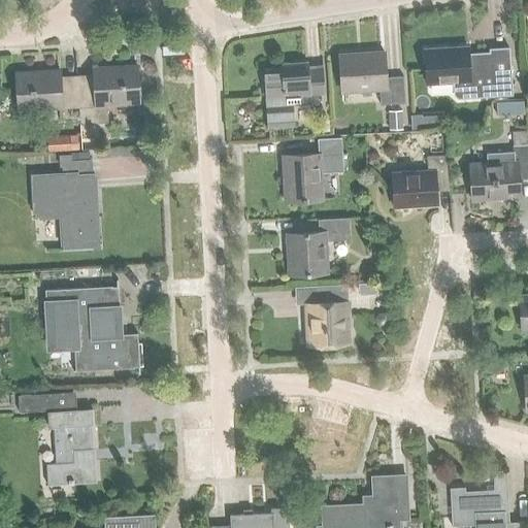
[(467,46),(424,50),(426,85),(453,83),(454,95),(458,99),(512,95),(508,47),(489,50),(489,53),(468,54),(467,46)]
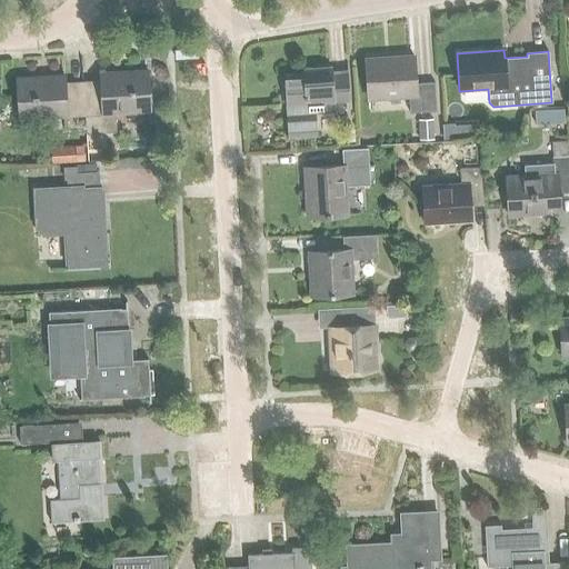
[(437,110),(435,82),(416,83),(413,56),(365,59),(369,98),(410,95),(411,111),(437,110)]
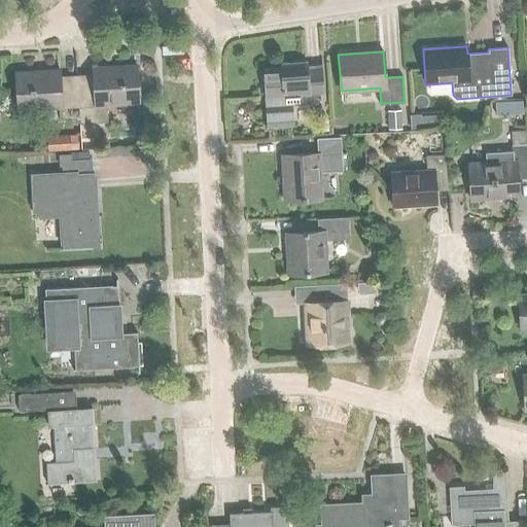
[(280,68),(262,69),(267,128),(293,126),(292,106),(318,104),(317,95),(323,95),(322,67),(310,68),(309,66),(307,66),(305,63),(305,62),(280,63),(280,68)]
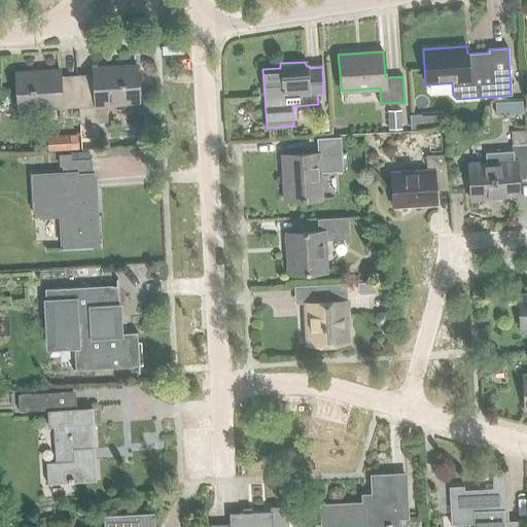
[(73,77),(75,107),(77,107),(78,123),(107,121),(106,102),(138,101),(135,63),(93,66),(94,77),(73,77)]
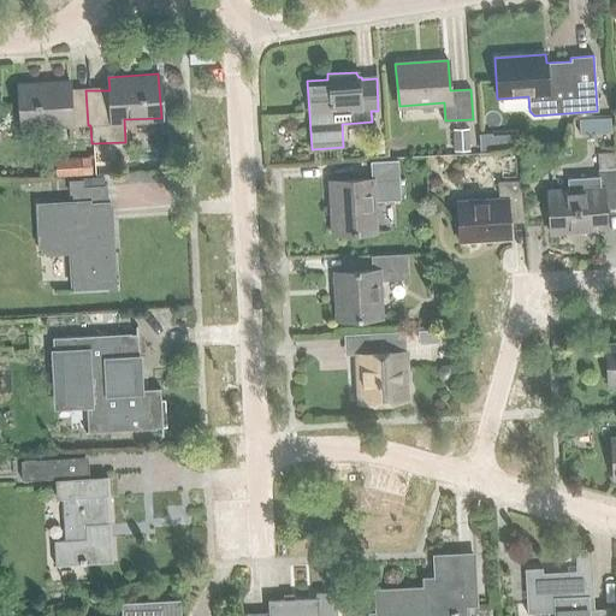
[(70,125),(88,125),(86,90),(67,92),(67,78),(17,80),(21,123),(69,120),(70,125)]
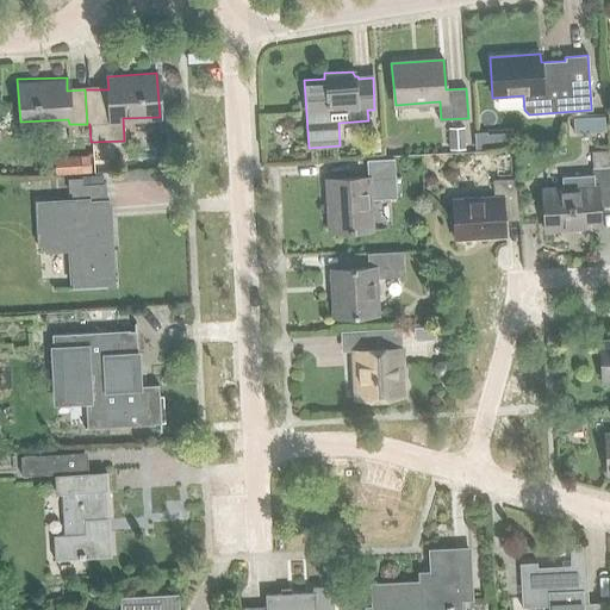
[(582,118),(572,118),(573,134),(583,134),(582,118)]
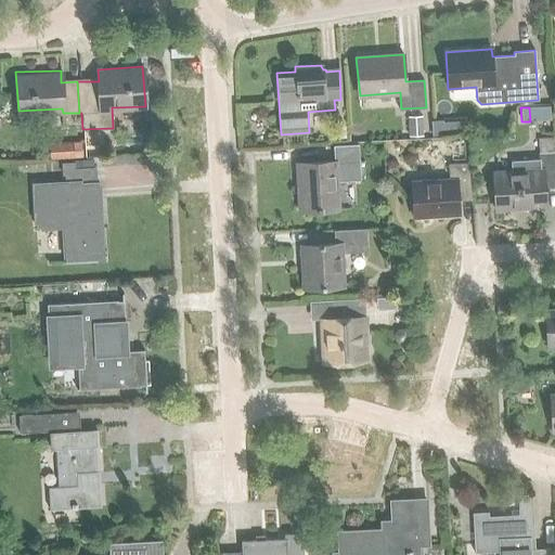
[(408,117),(409,137),(423,136),(422,116),(408,117)]
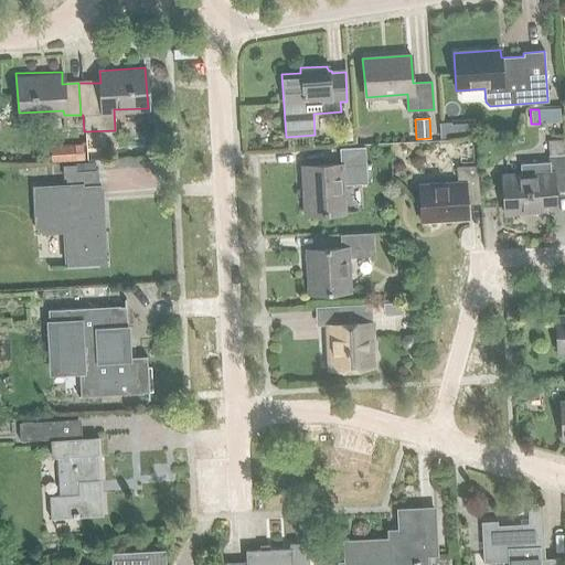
[(465,137),(465,124),(450,125),(450,121),(438,123),(439,139),(465,137)]
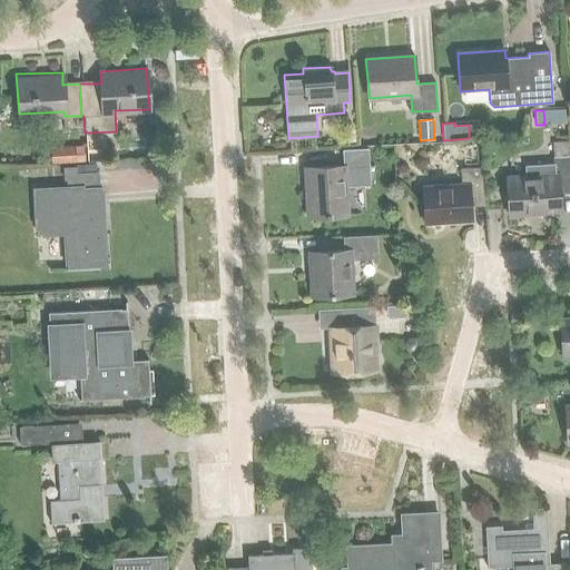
[(354,145),(353,129),(340,130),(341,146),(354,145)]
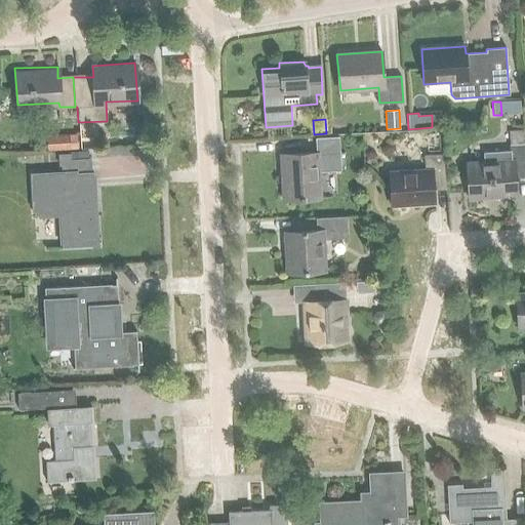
[(514,199),(512,178),(524,177),(524,170),(523,144),(522,129),(509,130),(510,145),(508,145),(508,151),(481,153),(482,160),(468,161),(472,201),(514,199)]
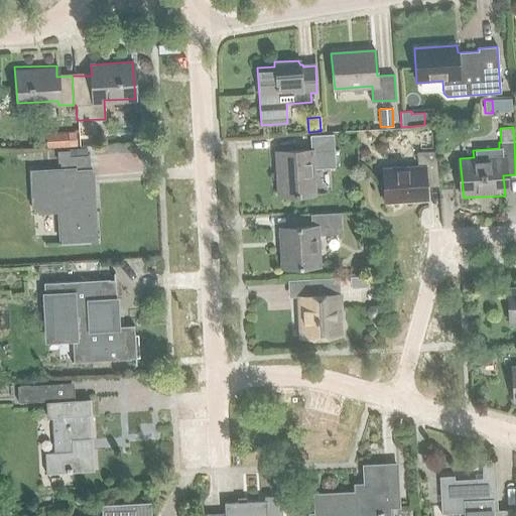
[(46,148),(77,146),(77,132),(45,134),(46,148)]
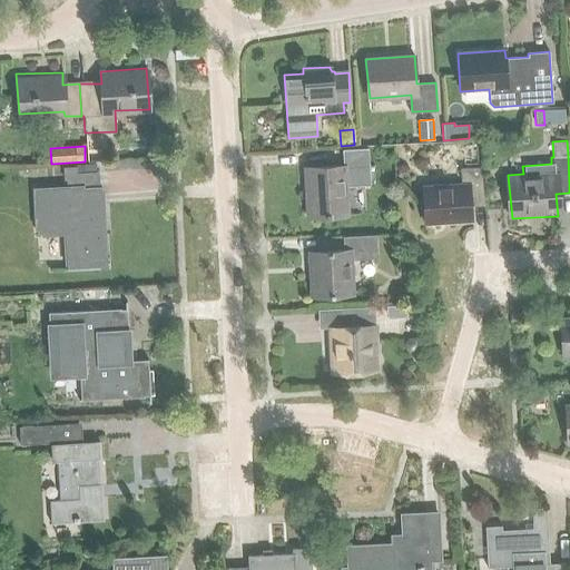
[(345,215),(343,188),(357,187),(356,167),(366,167),(365,149),(342,151),(343,166),(304,168),(306,217),(345,215)]
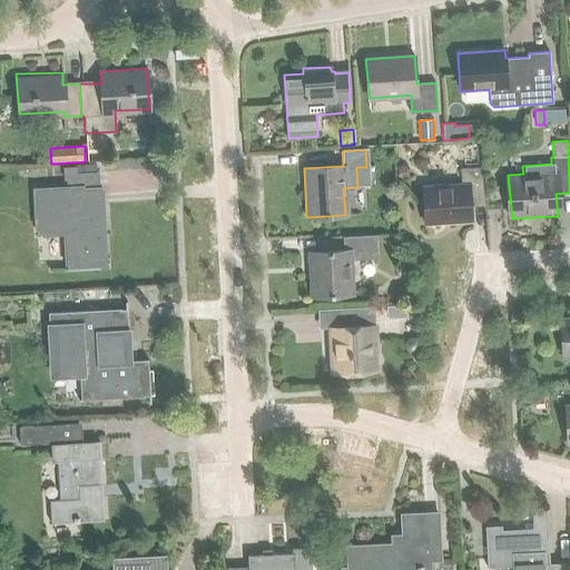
[(69,179),(76,179),(76,168),(65,168),(65,179),(69,179)]
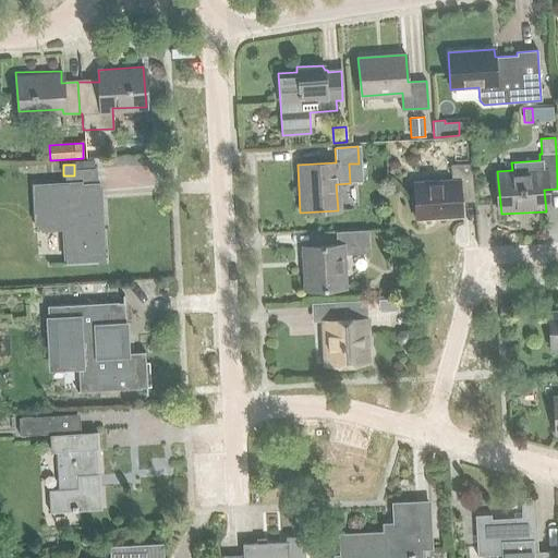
[(462,217),(460,195),(472,194),(470,166),(450,167),(450,180),(413,182),(415,220),(462,217)]
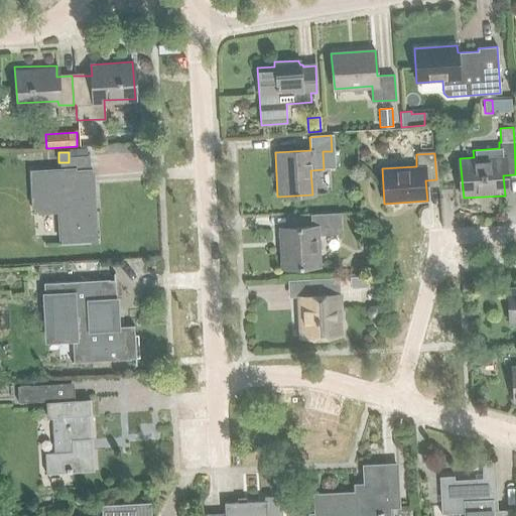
[(90,214),(89,187),(92,187),(91,169),(89,169),(62,170),(31,172),(33,213),(36,212),(58,211),(60,244),(95,242),(94,214),(90,214)]
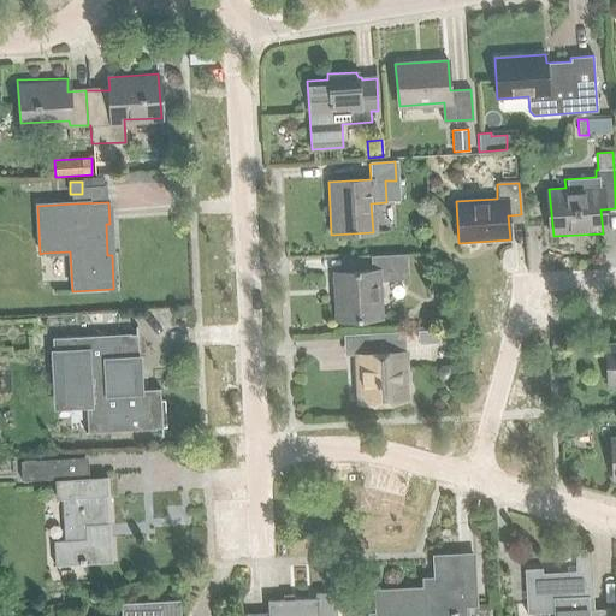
[(380,319),(378,283),(406,282),(404,255),(371,258),(372,271),(335,273),(337,321),(380,319)]
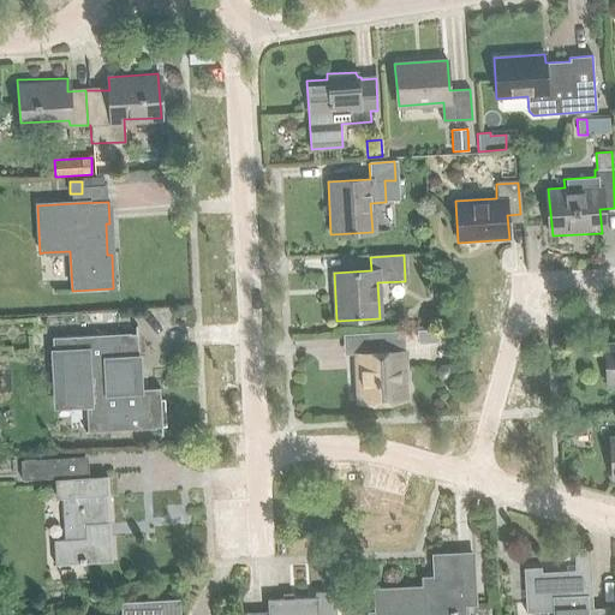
[(161,435),(162,435),(160,388),(133,389),(131,359),(138,359),(137,326),(135,326),(135,333),(52,338),(53,354),(54,354),(54,353),(61,353),(64,405),(90,402),(91,430),(84,431),(85,433),(160,428),(161,435)]
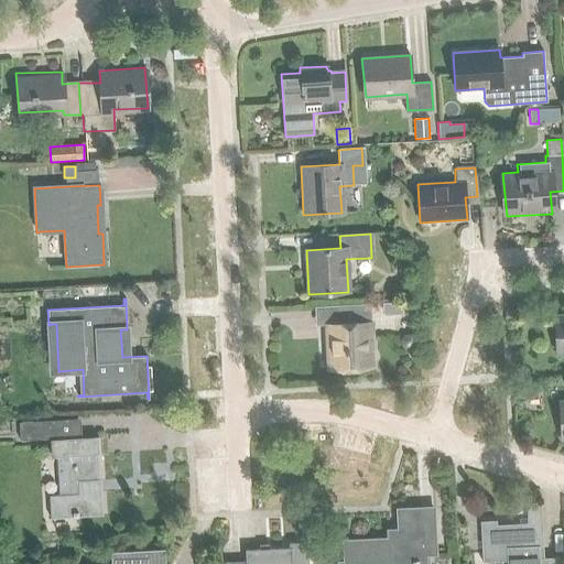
[(371,305),(337,306),(337,325),(327,325),(328,369),(370,368),(369,339),(372,338),(371,305)]
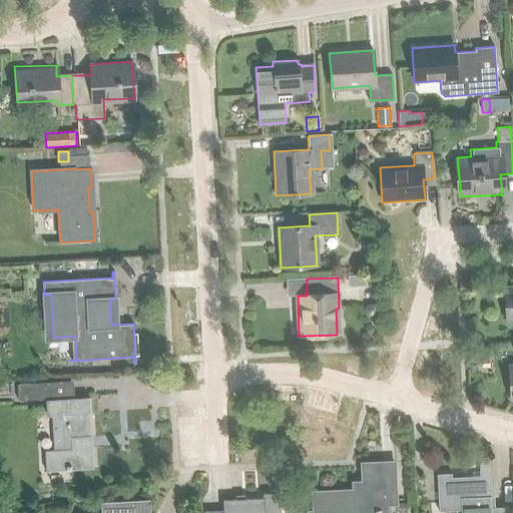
[(512,287),(504,288),(506,322),(512,321),(512,287)]
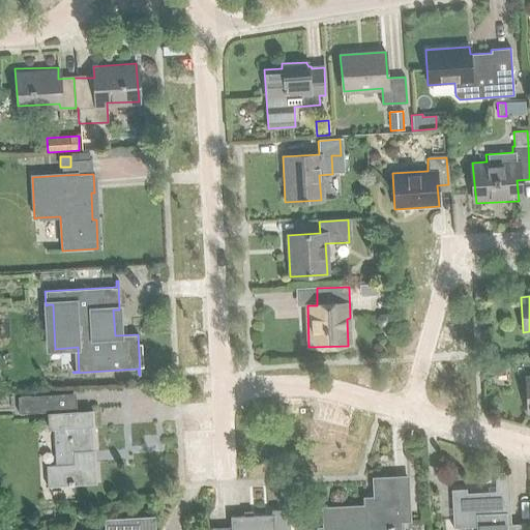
[(387,314),(386,314),(385,314),(383,313),(381,314),(380,314),(379,315),(378,316),(377,317),(376,319),(376,320),(376,322),(376,323),(377,325),(378,326),(379,327),(380,328),(382,328),(383,329),(385,328),(386,328),(388,327),(389,326),(390,325),(390,324),(391,322),(391,320),(391,319),(390,318),(389,316),(388,315),(387,314)]
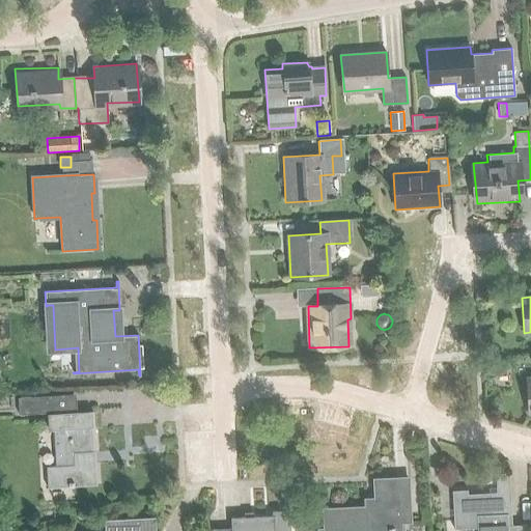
[(18,397),(19,415),(42,413),(40,396),(18,397)]
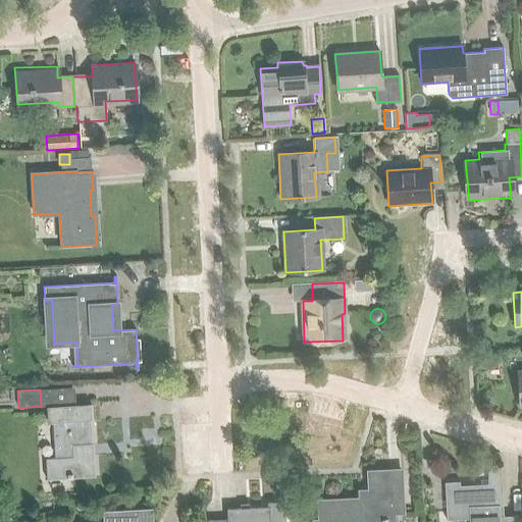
[(46,479),(71,479),(71,476),(91,475),(89,444),(92,444),(91,420),(92,420),(91,404),(48,407),(48,422),(52,422),(54,457),(45,458),(46,479)]
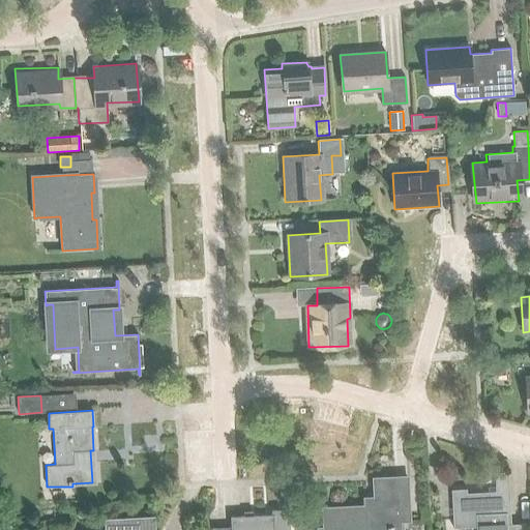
[(506,529),(506,524),(510,524),(508,472),(495,473),(496,492),(466,493),(466,489),(452,490),(454,527),(476,526),(476,529),(506,529)]
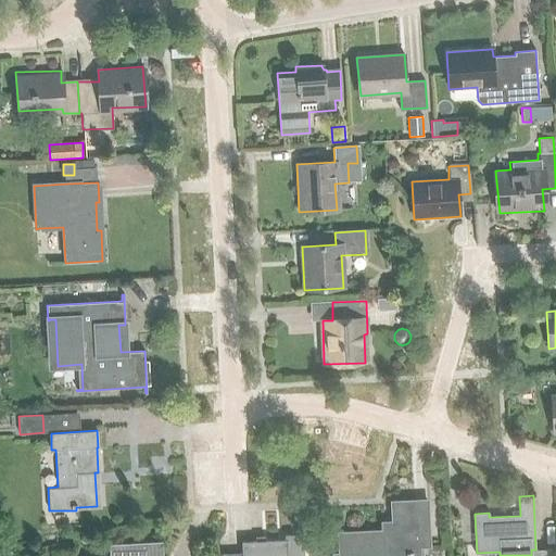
[(420,555),(420,539),(429,538),(428,500),(392,503),(392,529),(339,533),(340,554),(333,555),(332,555),(420,555)]
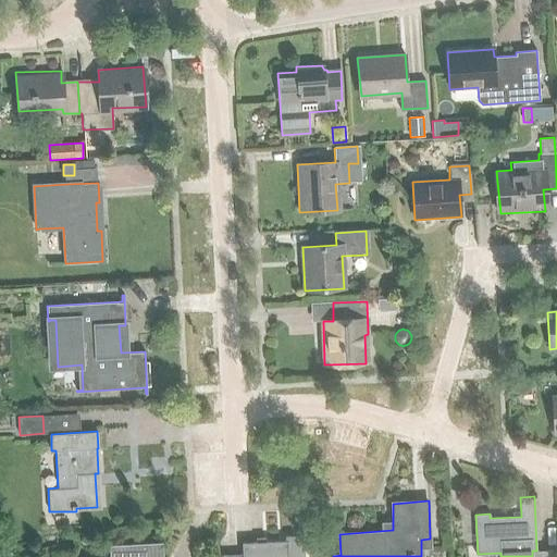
[(243,555),(230,556),(223,556),(222,556),(300,556),(305,556),(304,536),(286,537),(286,542),(243,544),(243,555)]
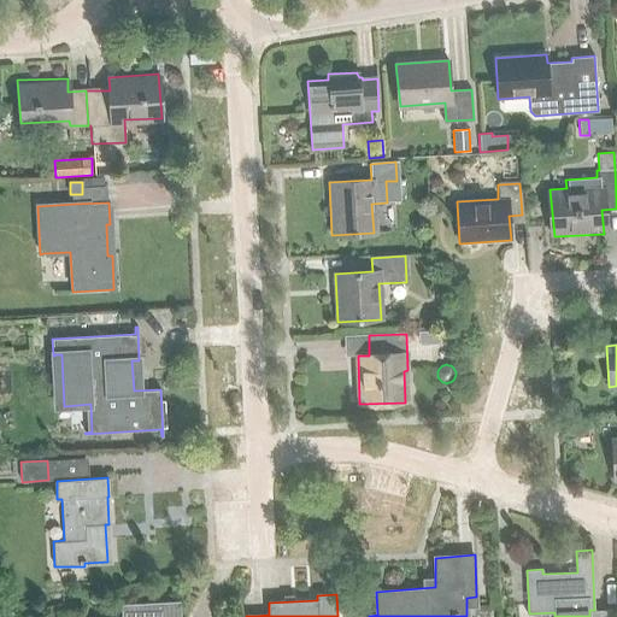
[(178,616),(178,603),(124,605),(124,616),(178,616)]
